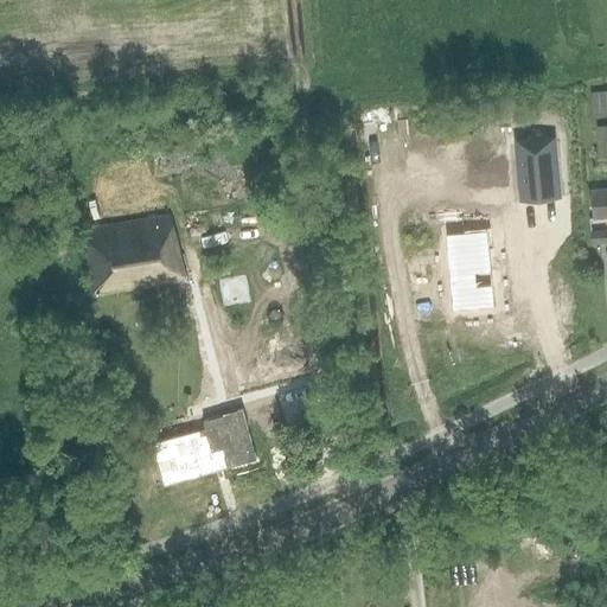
[(606,88),(596,89),(596,114),(606,113),(606,88)]
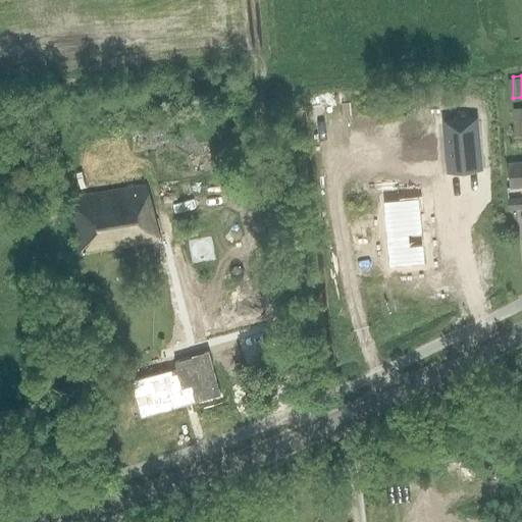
[(478,116),(446,119),(451,170),(483,167),(478,116)]
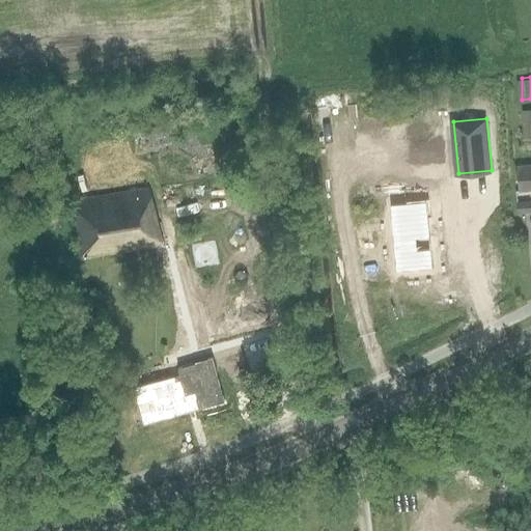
[(518,195),(530,193),(530,166),(515,168),(518,195)]
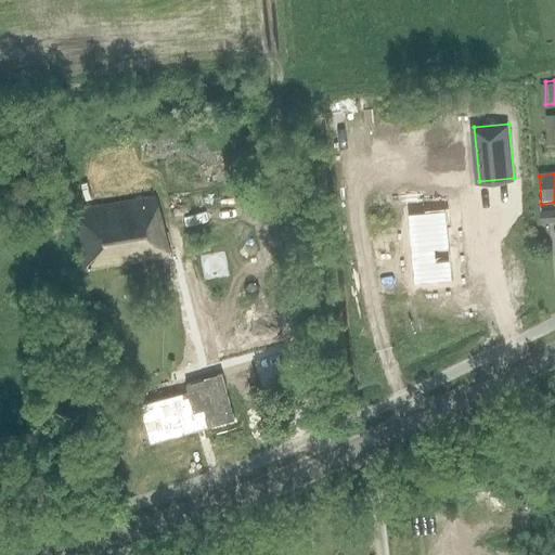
[(88,266),(171,253),(163,194),(79,207),(88,266)]
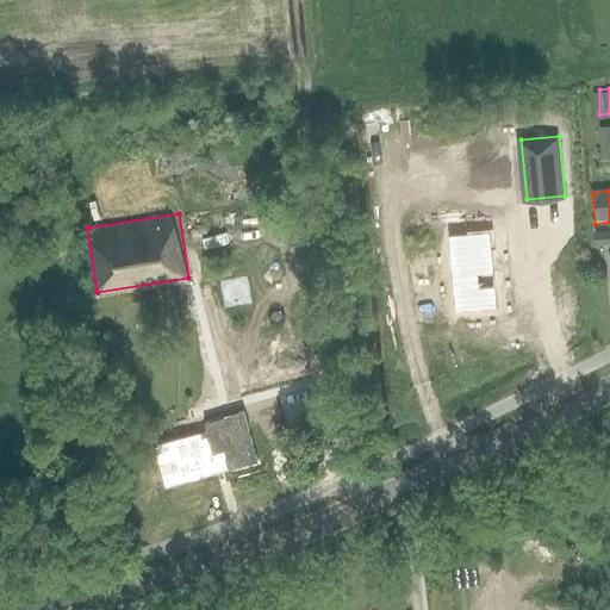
[(467,234),(448,236),(450,250),(455,312),(498,307),(493,251),(497,251),(495,229),(467,231),(467,234)]
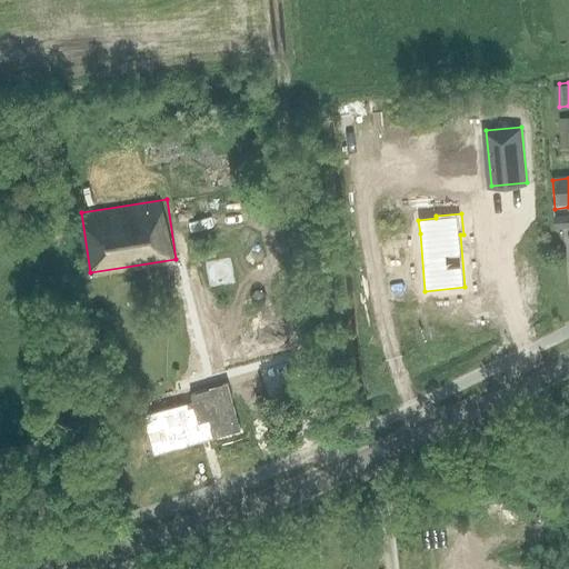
[(155,455),(241,430),(228,385),(210,389),(212,397),(145,416),(155,455)]
